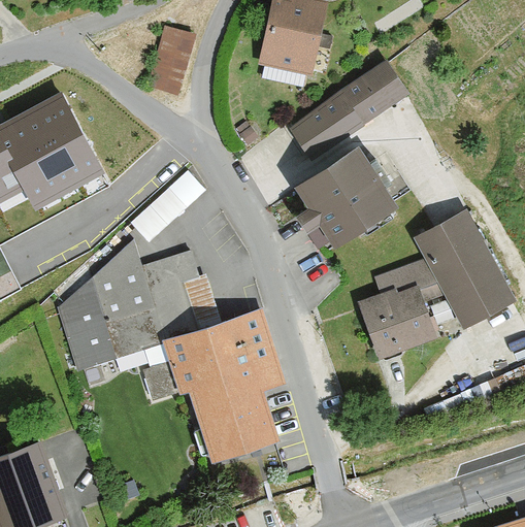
[(286,0),(270,0),(257,64),(307,75),(324,2),(316,0),(291,0),(291,1),(286,0)]
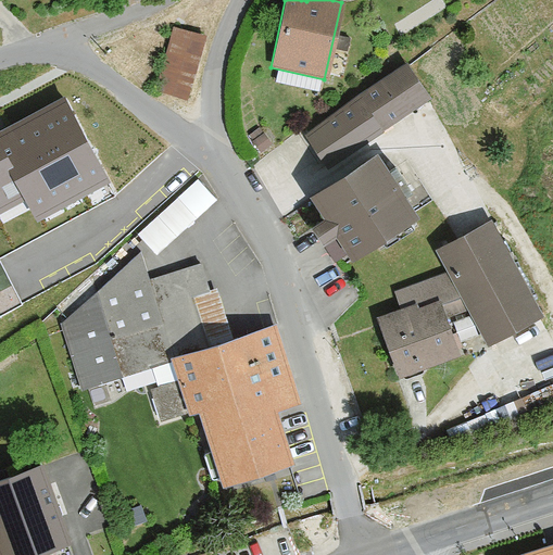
[(181,98),(200,37),(172,28),(153,90),(181,98)]
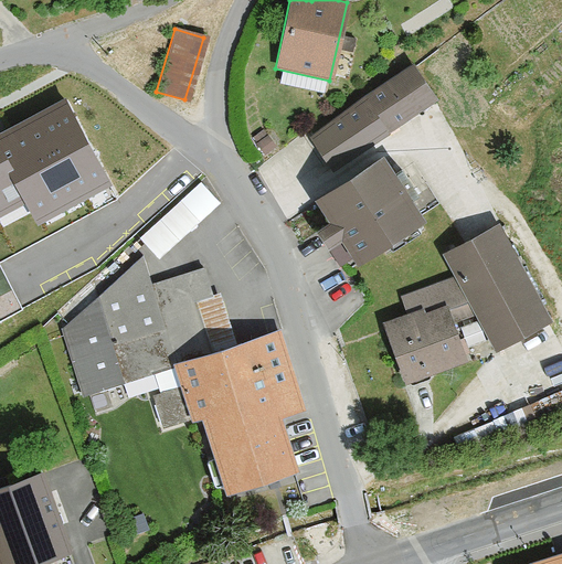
[(308,138),(331,170),(435,98),(412,65),(308,138)]
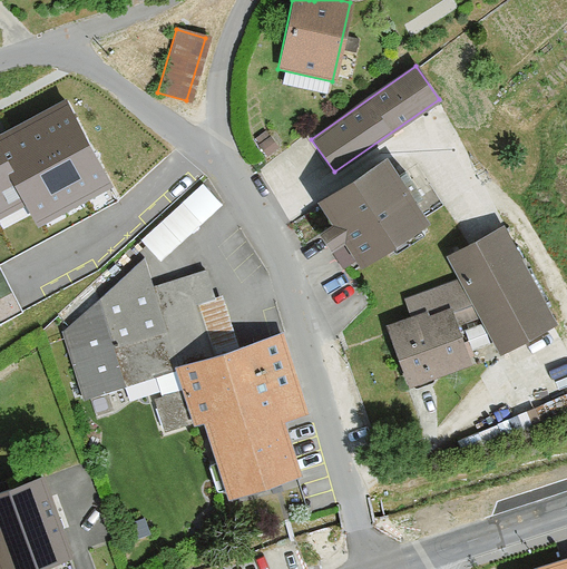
[(0,212),(20,202),(32,225),(108,184),(65,104),(0,138),(0,212)]
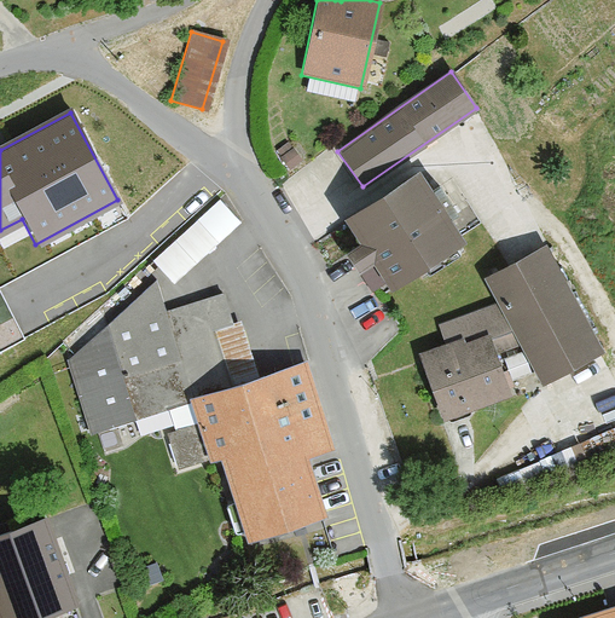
[(371,264),(387,287),(460,240),(418,173),(344,220),(359,244),(346,253),(358,272),(371,264)]
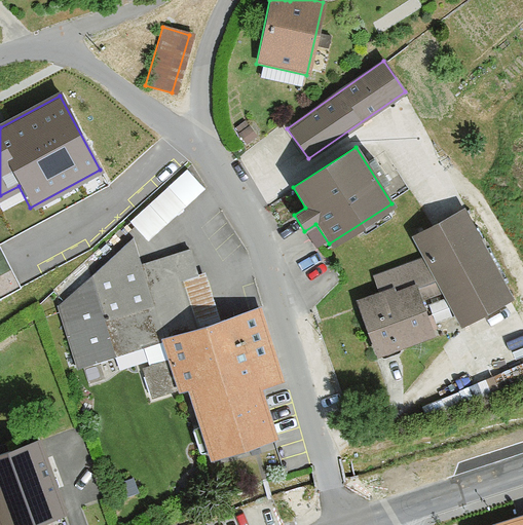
[(199,190),(184,173),(131,222),(146,238),(199,190)]
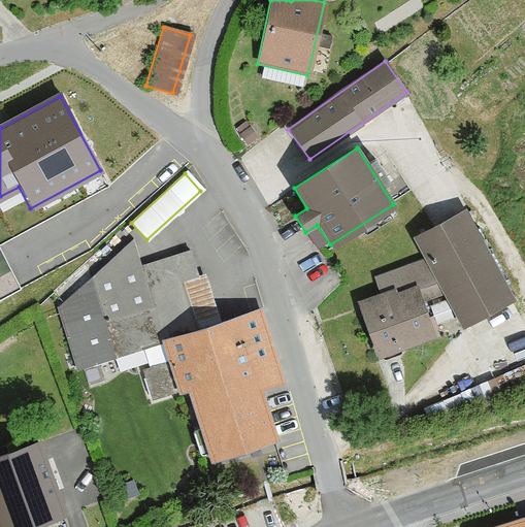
[(441,292),(460,326),(512,299),(464,210),(413,237),(424,258),(441,292)]
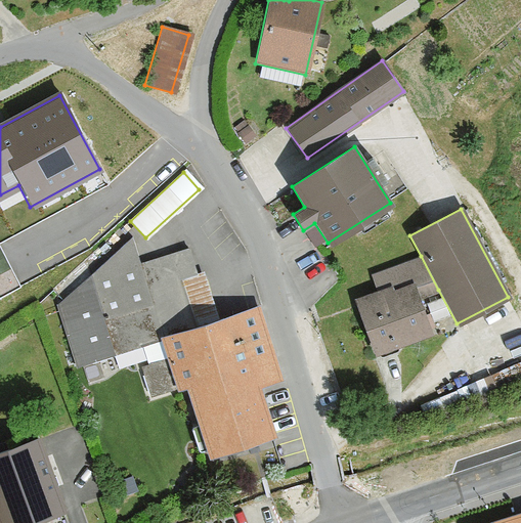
[(56,306),(75,363),(161,338),(217,321),(202,272),(196,273),(188,248),(135,264),(127,240),(56,306)]
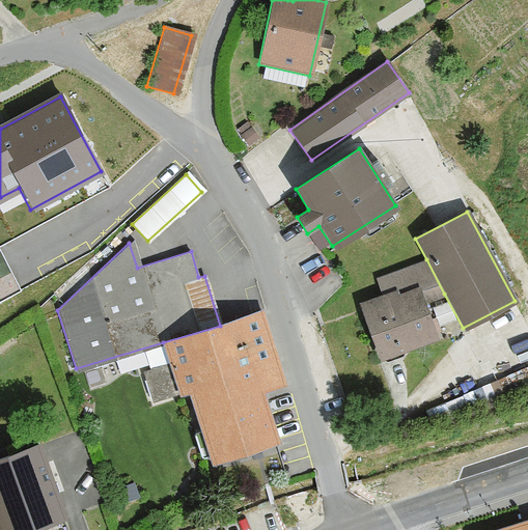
[(360,303),(380,358),(437,338),(424,301),(444,294),(426,259),(377,277),(383,296),(360,303)]
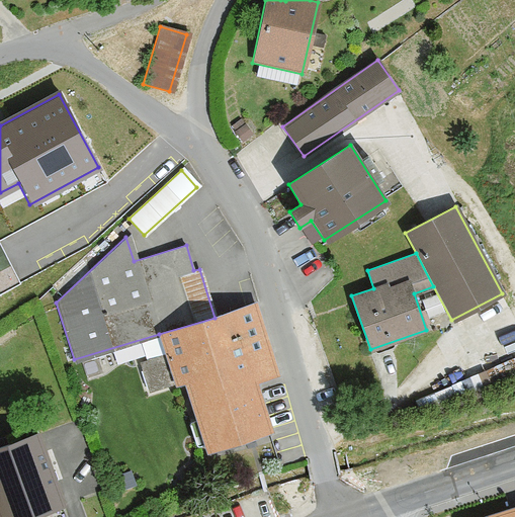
[(215,318),(159,334),(165,355),(137,363),(147,394),(184,382),(270,356),(255,305),(215,318)]
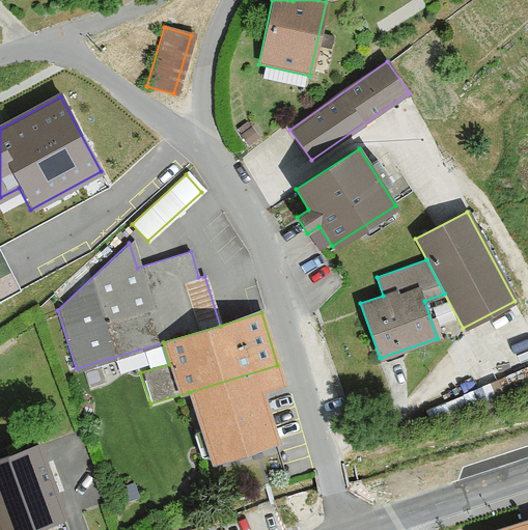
[(277,365),(189,392),(211,463),(278,443),(261,389),(282,383),(277,365)]
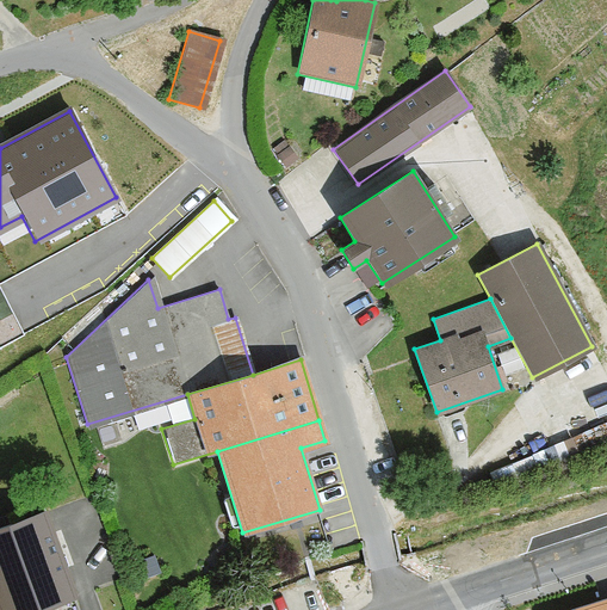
[(31,609),(74,595),(44,509),(0,523),(0,609),(31,609)]
